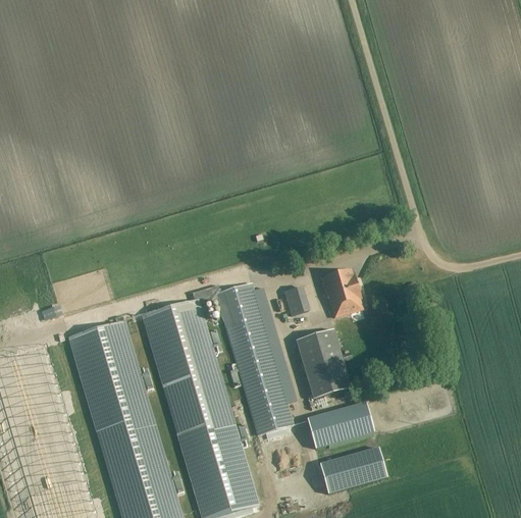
[(333,315),(364,306),(361,296),(362,295),(356,272),(354,273),(353,267),(321,276),(326,296),(328,296),(333,315)]
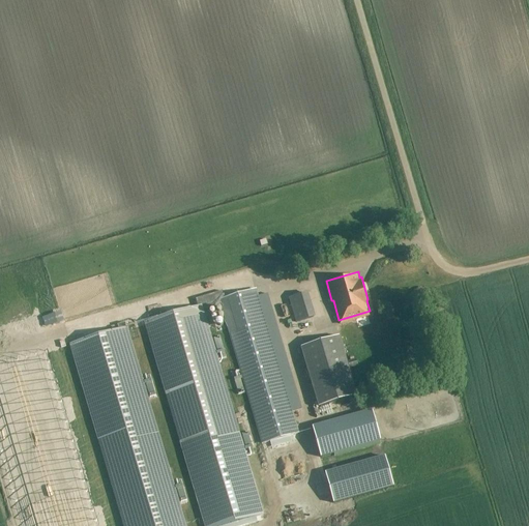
[(309,292),(316,289),(313,280),(305,282),(309,292)]
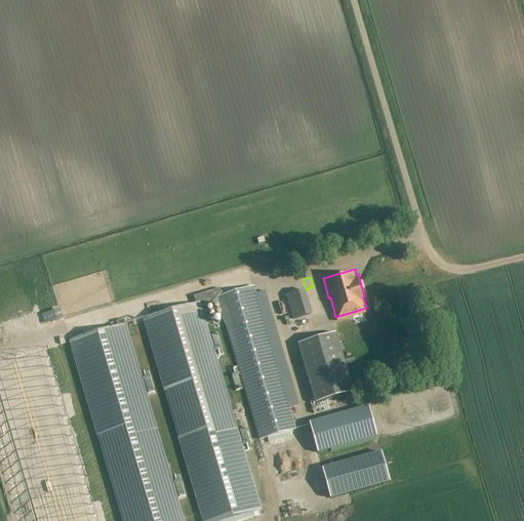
[(250,283),(217,292),(215,285),(212,286),(215,297),(218,296),(259,436),(293,426),(250,283)]
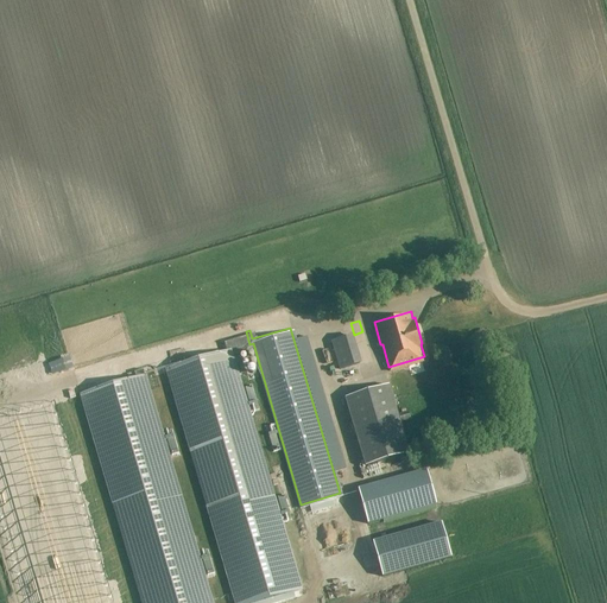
[(330,337),(339,366),(360,359),(352,330),(330,337)]
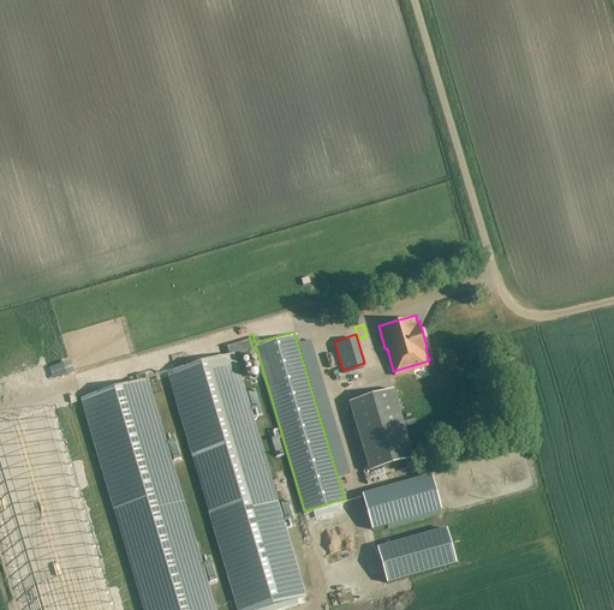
[(233,354),(252,348),(249,335),(221,344),(224,352),(167,369),(215,531),(280,512),(233,354)]
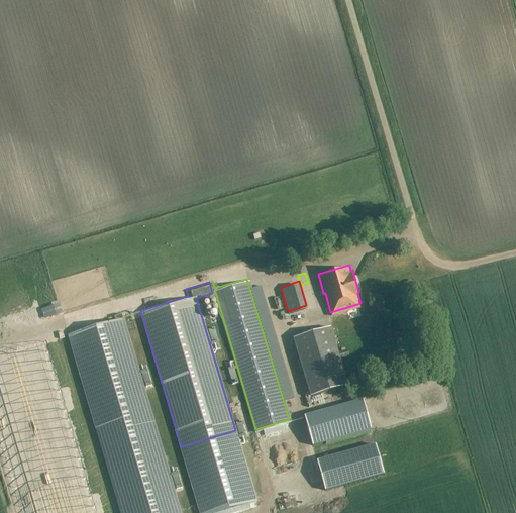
[(164,451),(123,315),(66,332),(106,469),(164,451)]
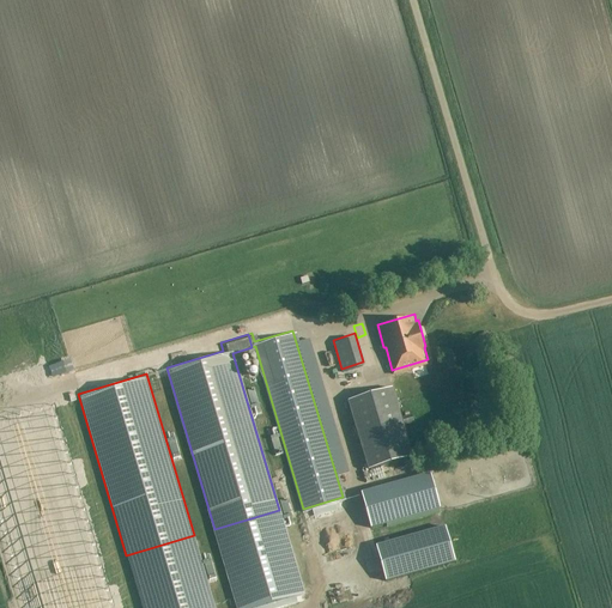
[(250,377),(254,383),(261,380),(258,374),(250,377)]
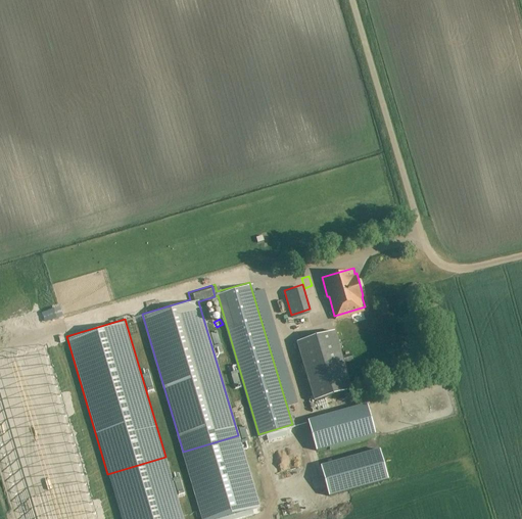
[(350,387),(333,328),(296,339),(314,397),(350,387)]
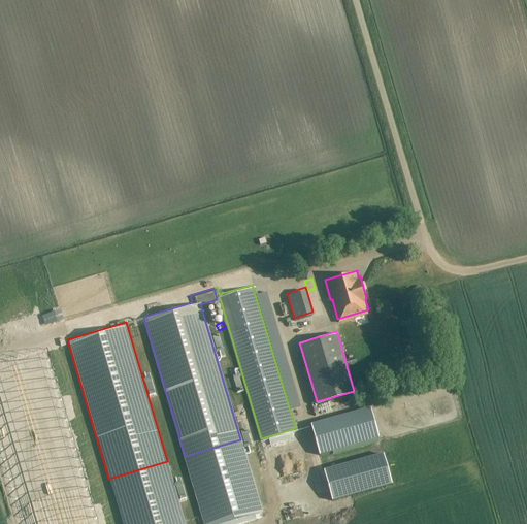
[(369,405),(309,422),(318,452),(377,435),(369,405)]
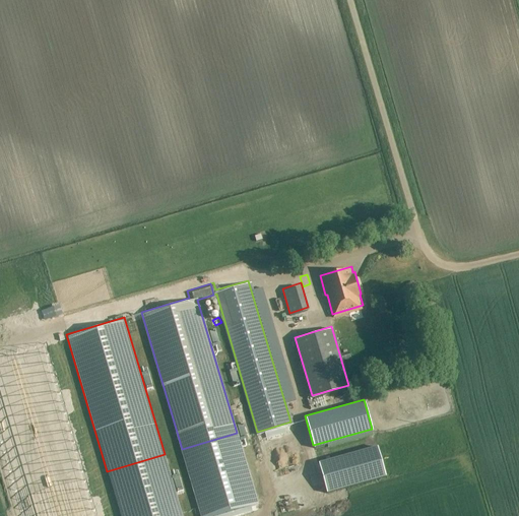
[(318,460),(326,490),(385,473),(377,444),(318,460)]
